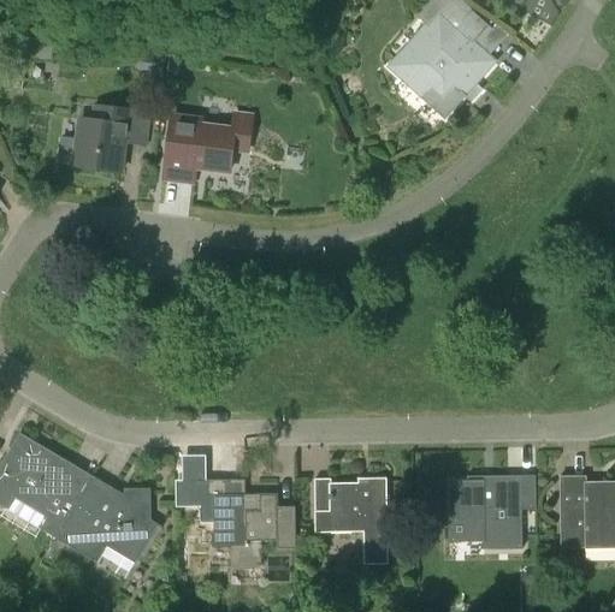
[(429,0),(415,13),(426,24),(420,31),(430,40),(418,53),(408,45),(390,65),(424,94),(423,95),(443,113),(461,93),(460,91),(472,78),(473,79),(491,59),(471,41),(484,27),(455,0),(429,0)]
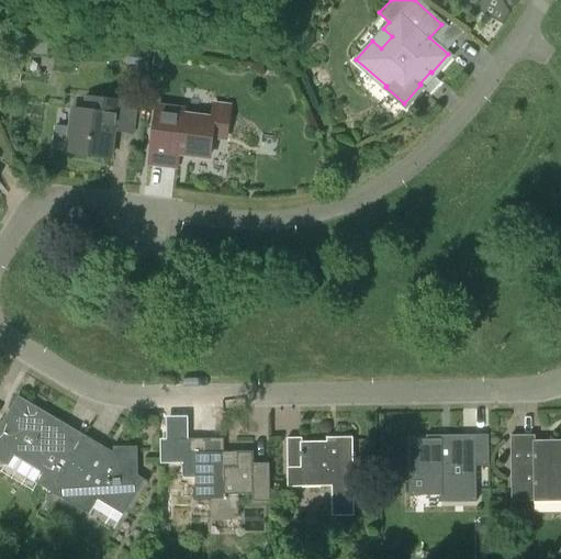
[(19,32),(6,31),(3,48),(17,49),(19,32)]
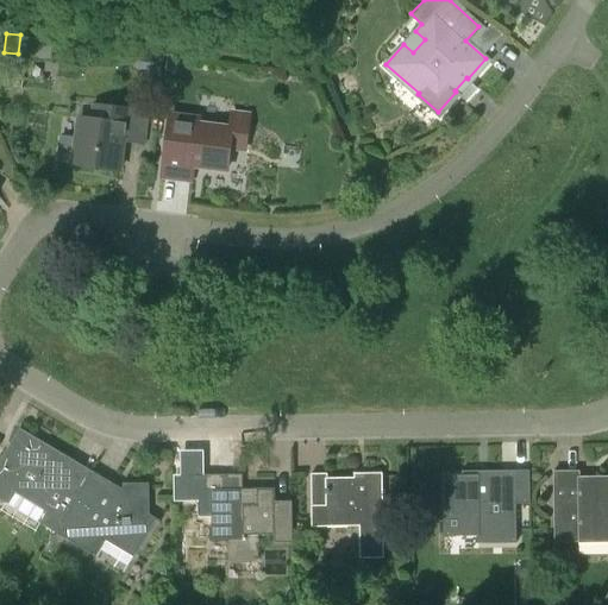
[(139,49),(137,69),(160,73),(162,51),(139,49)]
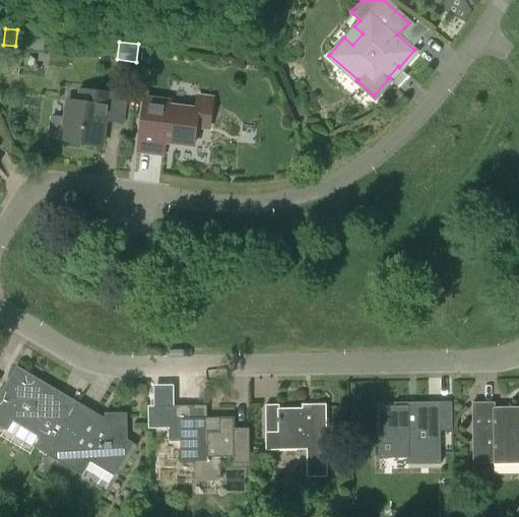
[(150,47),(141,45),(140,58),(149,59),(150,47)]
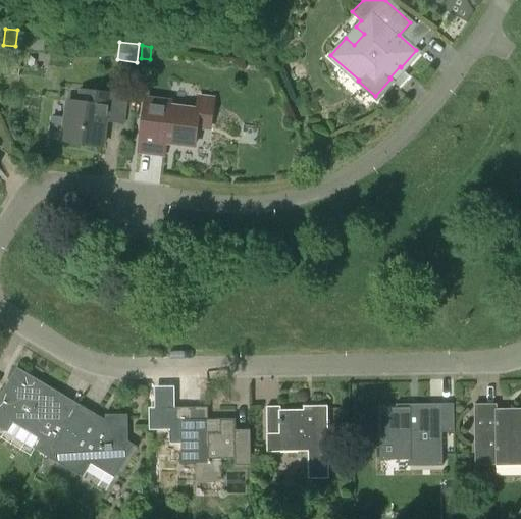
[(67,98),(63,123),(62,140),(101,145),(104,118),(121,120),(125,94),(79,88),(77,99),(67,98)]
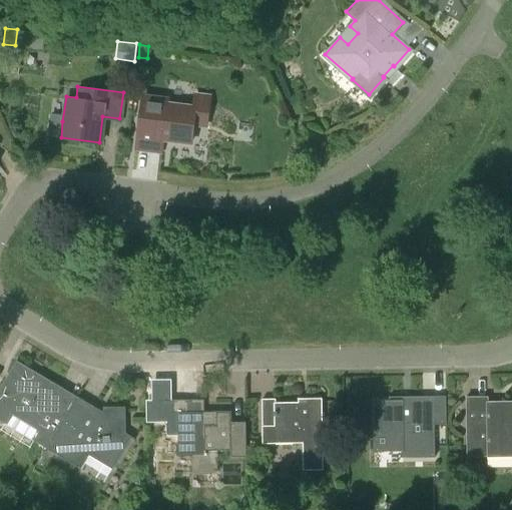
[(166,100),(143,97),(136,148),(160,152),(161,139),(189,143),(191,123),(205,125),(208,97),(195,95),(193,108),(166,104),(166,100)]
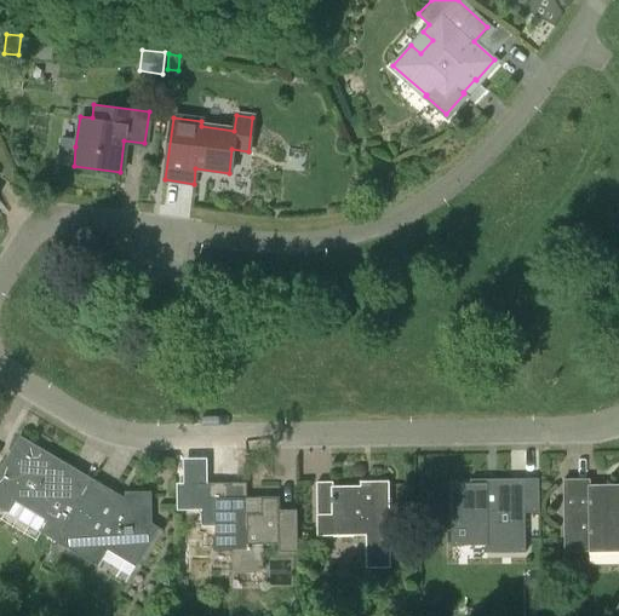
[(39,530),(57,541),(95,478),(18,433),(0,464),(0,507),(4,510),(16,490),(50,511),(39,530)]
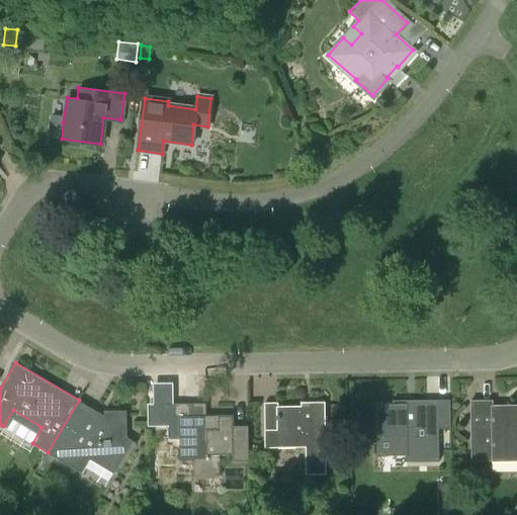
[(516,458),(516,403),(493,404),(493,399),(468,399),(469,460),(516,458)]
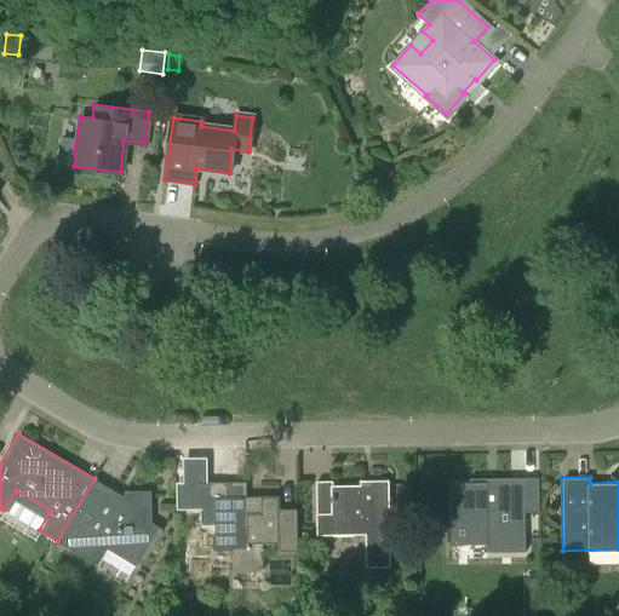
[(113,490),(95,478),(57,541),(96,564),(105,548),(135,565),(150,539),(152,522),(150,489),(124,490),(124,502),(110,494),(113,490)]
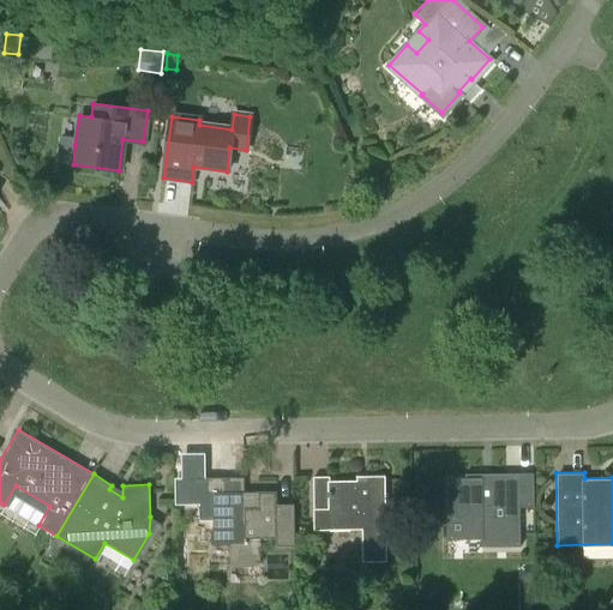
[(482,482),(482,477),(446,478),(446,519),(480,519),(480,545),(518,545),(518,473),(490,473),(490,482),(482,482)]
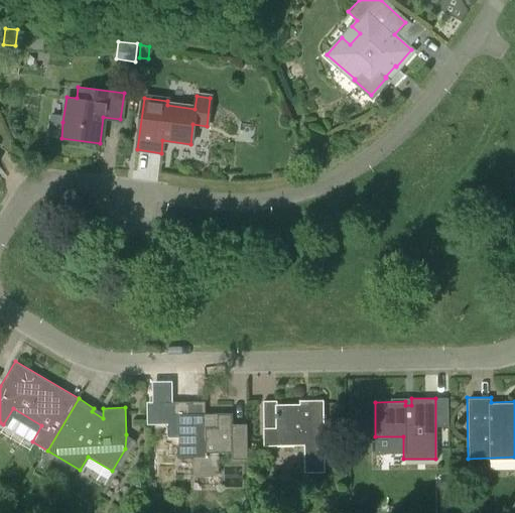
[(262,443),(303,443),(304,473),(325,472),(325,453),(323,399),(307,399),(307,403),(276,403),(276,400),(262,400),(262,443)]
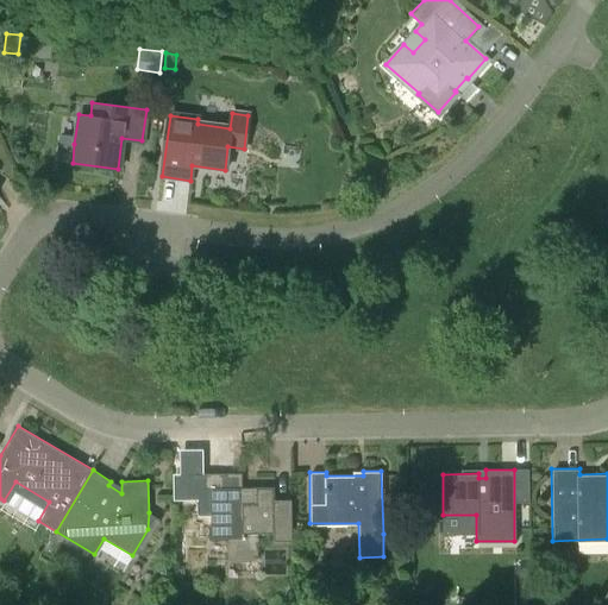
[(240,472),(202,472),(204,524),(211,524),(211,536),(229,536),(229,556),(257,555),(257,534),(271,533),(271,541),(290,541),(290,499),(274,499),(274,486),(255,486),(255,491),(242,492),(240,472)]
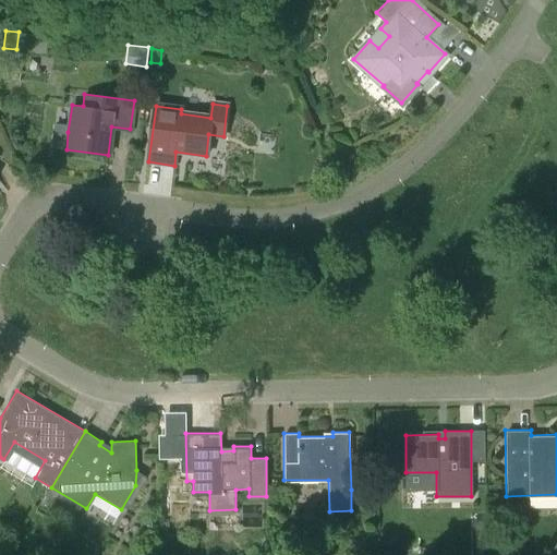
[(168,486),(158,486),(158,515),(167,514),(167,496),(168,496),(168,486)]
